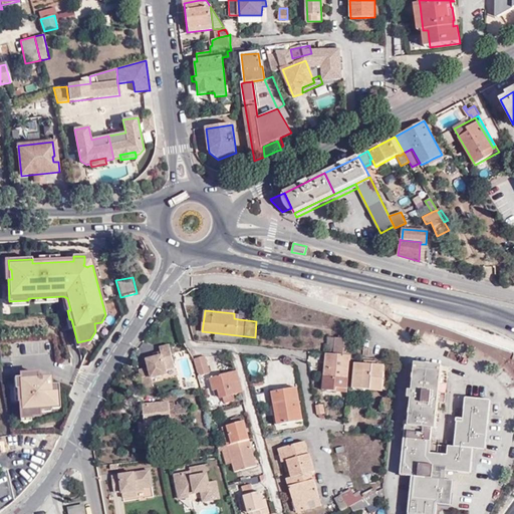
[(350,356),(351,340),(327,337),(326,347),(333,348),(333,354),(348,356),(350,356)]
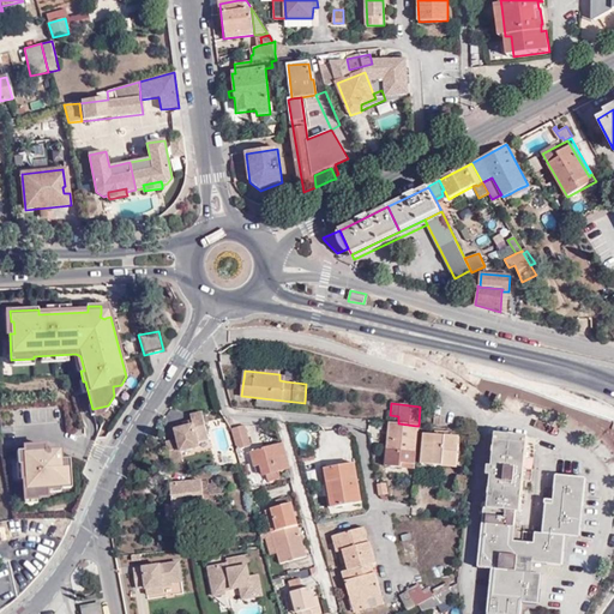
[(427,426),(429,408),(420,407),(419,426),(425,426),(427,426)]
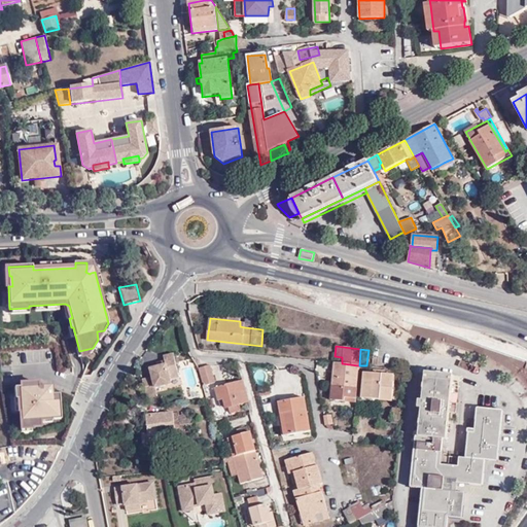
[(152,379),(141,381),(144,392),(146,399),(150,403),(154,405),(160,405),(155,388),(171,385),(169,380),(178,378),(172,355),(163,358),(165,366),(150,370),(152,379)]
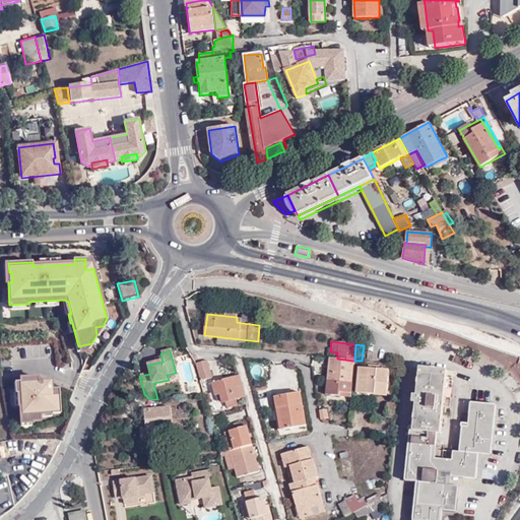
[(352,384),(354,365),(354,361),(352,361),(337,359),(329,358),(326,394),(341,395),(342,383),(352,384)]
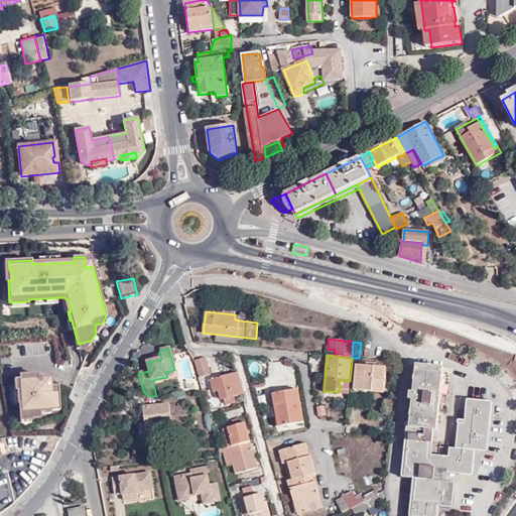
[(211,374),(207,359),(196,362),(200,377),(211,374)]
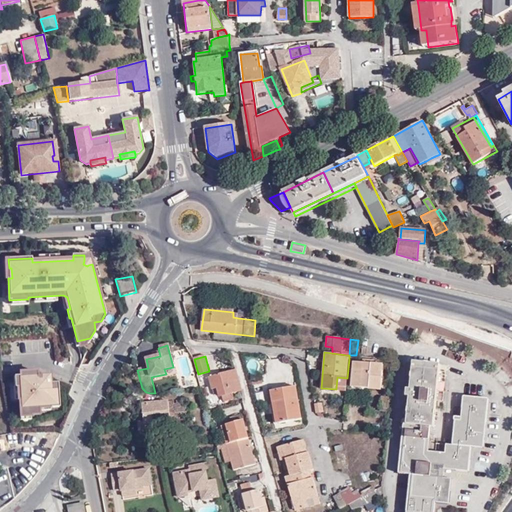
[(355,363),(354,375),(382,378),(383,365),(377,365),(377,361),(363,360),(363,364),(355,363)]
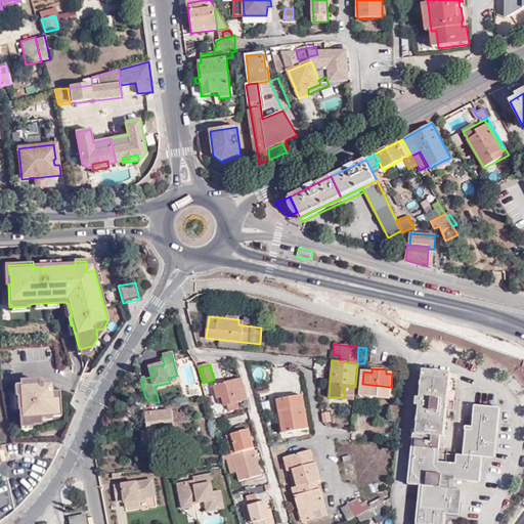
[(448,409),(448,400),(451,374),(424,370),(422,391),(419,391),(417,413),(420,413),(418,435),(415,435),(409,485),(422,486),(418,523),(446,523),(447,516),(461,517),(464,490),(455,490),(456,482),(481,483),(484,459),(496,459),(500,408),(476,405),(473,432),(468,431),(465,456),(459,455),(457,465),(440,463),(435,463),(436,459),(438,455),(441,455),(442,446),(443,438),(444,438),(448,409)]
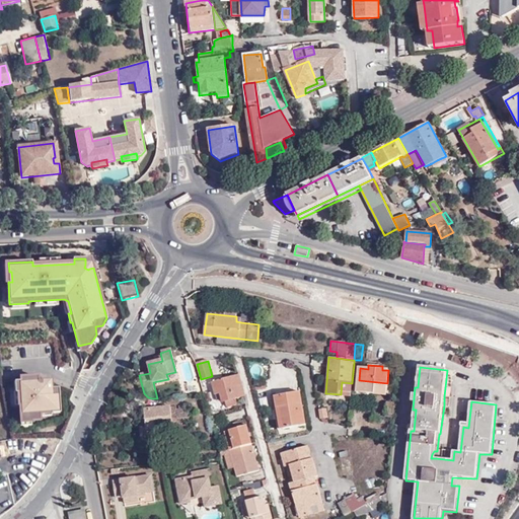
[(239,375),(238,376),(212,382),(216,394),(221,393),(222,398),(223,401),(226,401),(227,406),(237,403),(236,398),(244,395),(239,375)]
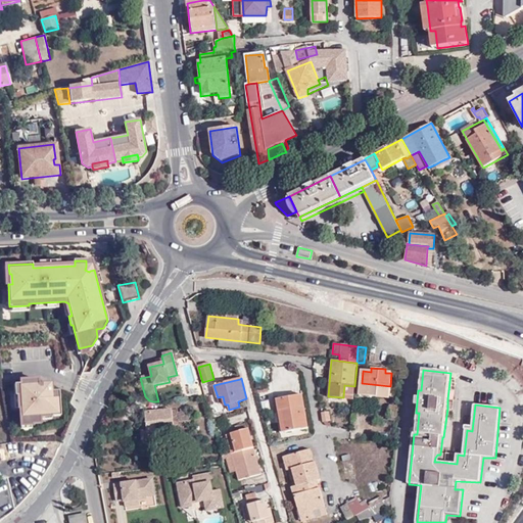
[(20,385),(14,385),(15,395),(18,395),(20,425),(39,424),(39,415),(50,415),(50,417),(59,416),(58,391),(51,392),(50,383),(37,384),(37,390),(33,390),(33,384),(30,384),(30,380),(20,381),(20,385)]
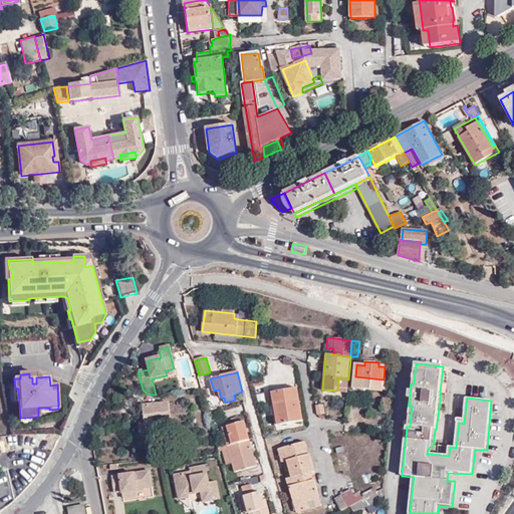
[(383,379),(355,376),(354,383),(382,387),(383,379)]
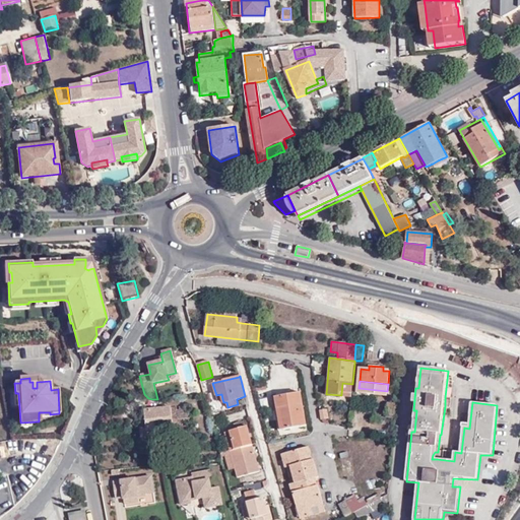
[(342,383),(341,395),(351,397),(352,384),(342,383)]
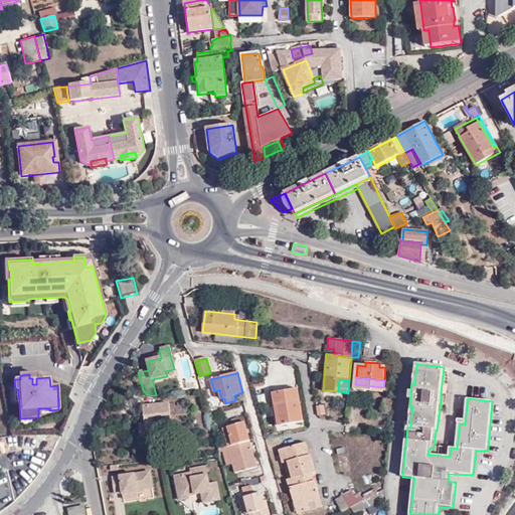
[(279,404),(282,425),(304,422),(298,389),(273,393),(275,404),(279,404)]
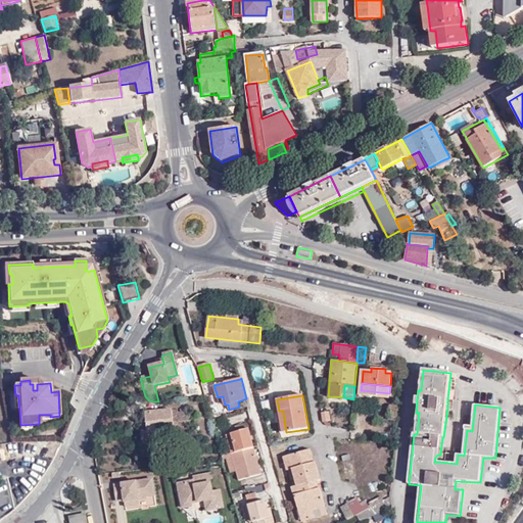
[(145,412),(147,431),(147,433),(175,430),(176,428),(179,428),(179,430),(191,429),(190,414),(173,415),(173,410),(145,412)]
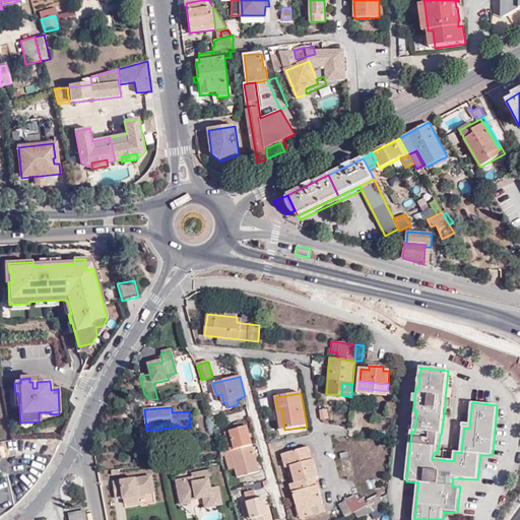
[(278,431),(284,430),(281,408),(277,408),(275,409),(278,431)]
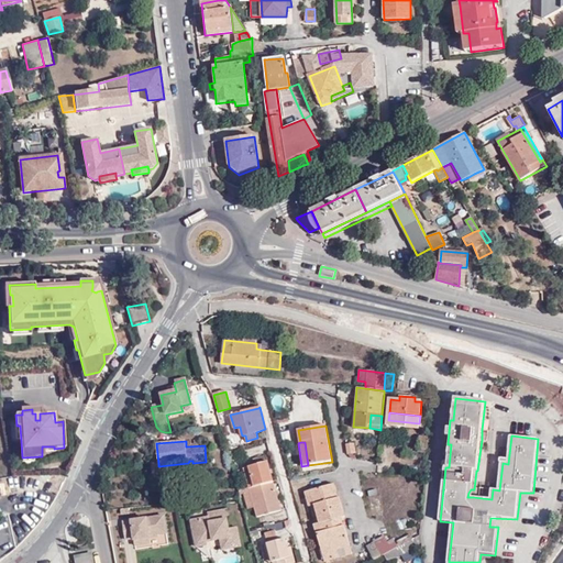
[(256,466),(250,467),(252,479),(247,481),(251,493),(254,508),(257,518),(280,512),(267,463),(266,463),(265,457),(255,460),(256,466)]
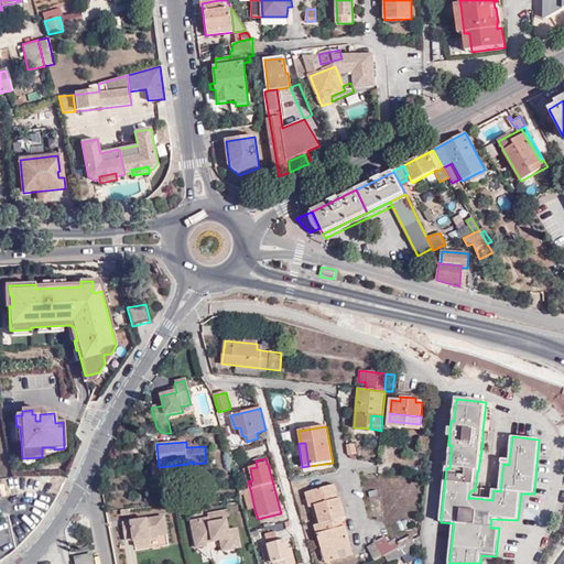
[(318,534),(322,550),(329,549),(331,553),(349,549),(345,527),(344,528),(342,519),(345,518),(340,499),(338,499),(335,486),(312,491),(315,506),(321,524),(323,533),(318,534)]
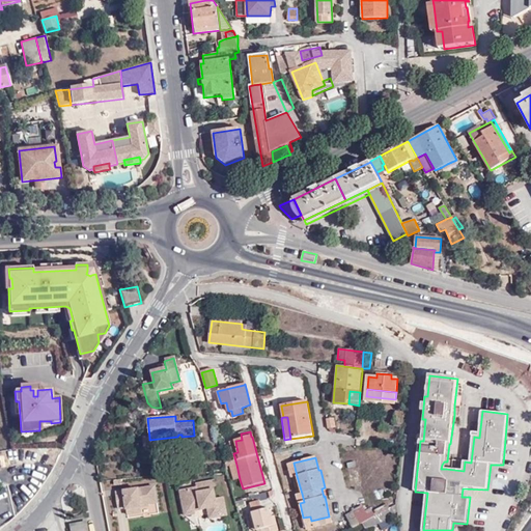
[(297,476),(294,463),(288,464),(292,477),(297,476)]
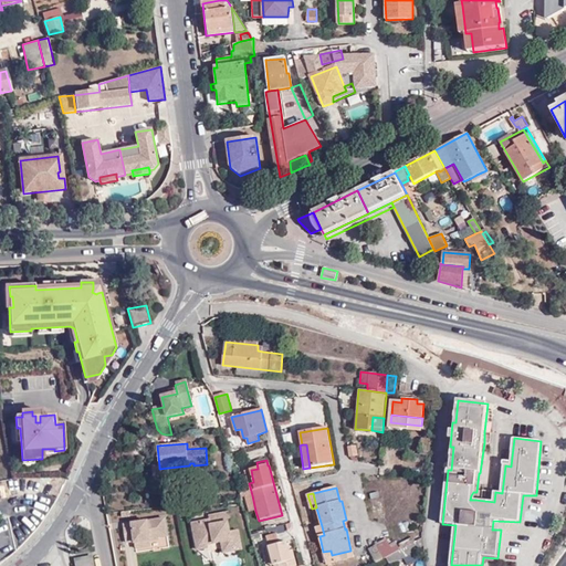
[(192,523),(196,541),(199,541),(206,544),(207,544),(221,542),(223,552),(241,548),(238,530),(229,532),(228,527),(228,522),(230,522),(228,512),(208,515),(209,521),(192,523)]
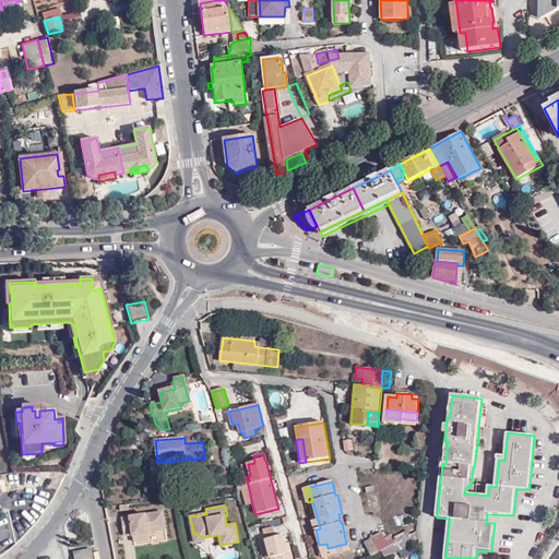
[(132,535),(133,536),(149,534),(157,533),(156,531),(165,530),(162,513),(121,519),(125,536),(132,535)]
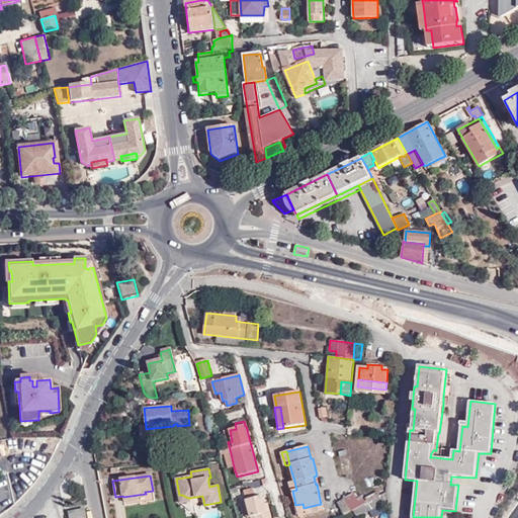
[(247,516),(250,515),(245,498),(256,496),(253,486),(240,490),(247,516)]
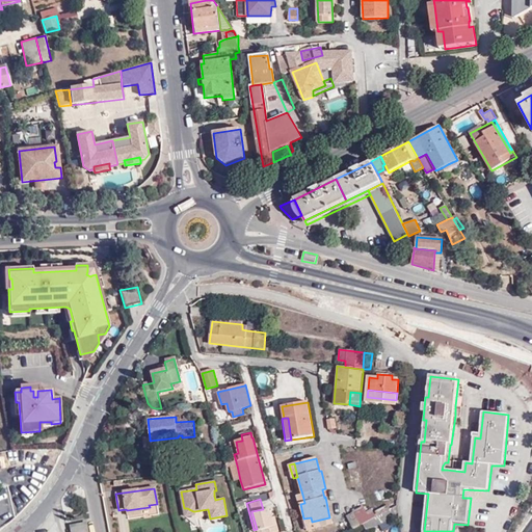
[(374,517),(391,509),(388,505),(372,513),(374,517)]
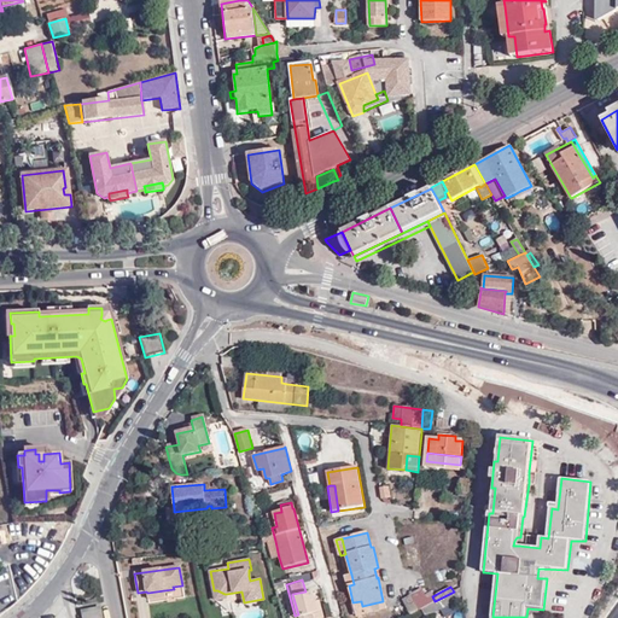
[(330,617),(330,616),(322,617),(320,608),(318,608),(314,599),(312,589),(305,592),(292,594),(298,614),(298,616),(298,617),(330,617)]
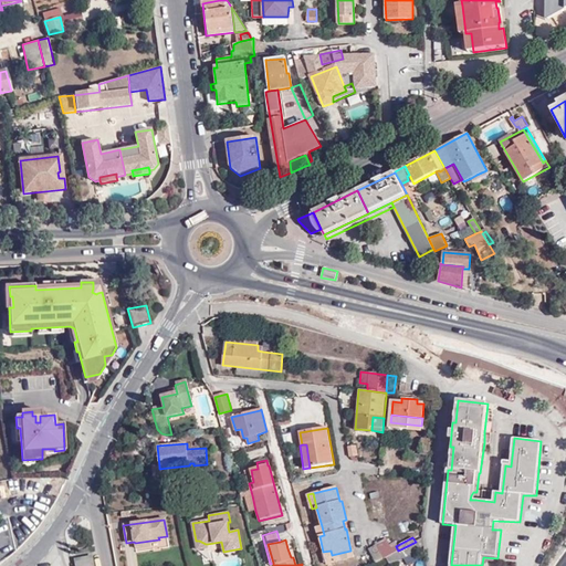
[(377,545),(384,558),(386,557),(398,551),(396,546),(395,543),(389,545),(386,540),(377,544),(377,545)]
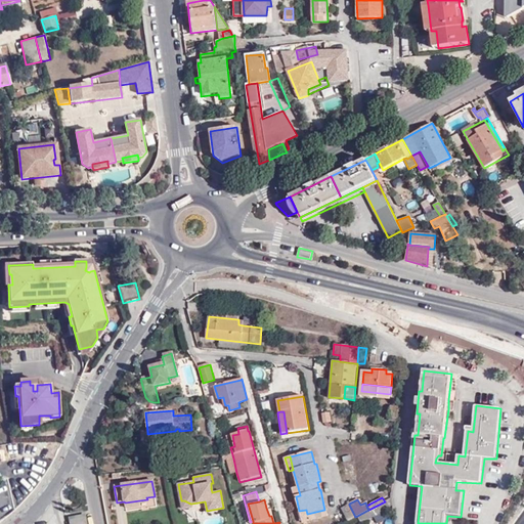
[(390,509),(386,500),(385,501),(368,510),(357,516),(361,523),(390,509)]
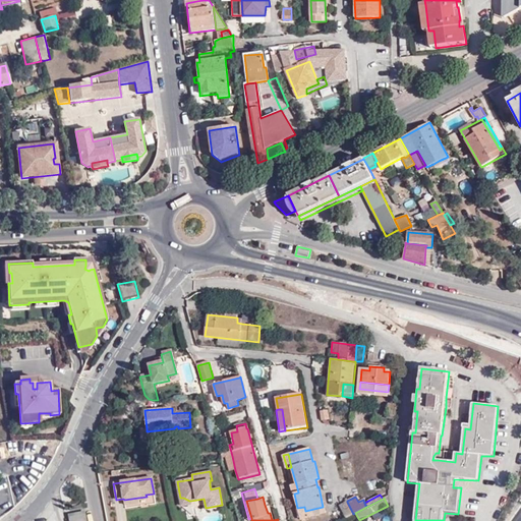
[(340,505),(347,518),(353,514),(347,502),(340,505)]
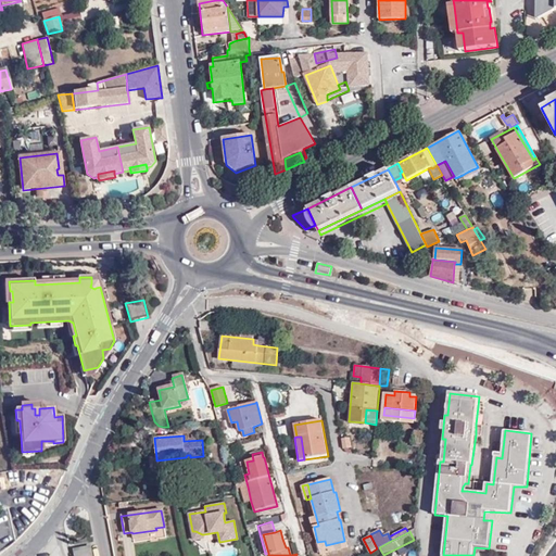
[(325,541),(317,542),(321,555),(348,548),(344,541),(326,545),(325,541)]
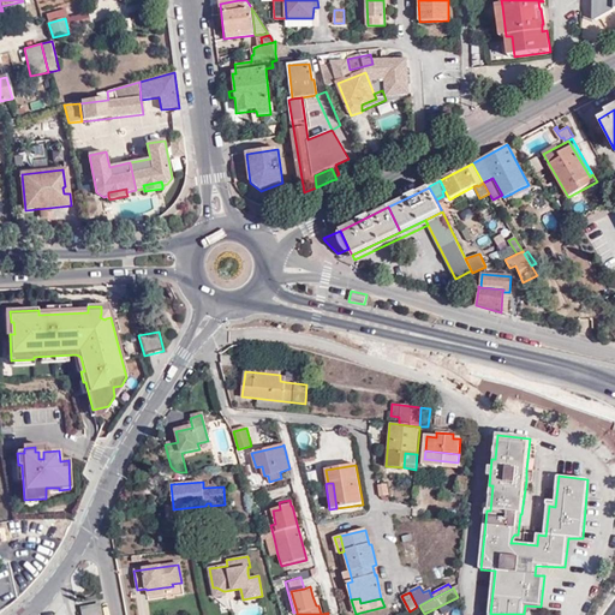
[(101,614),(100,604),(83,608),(83,614),(101,614)]
